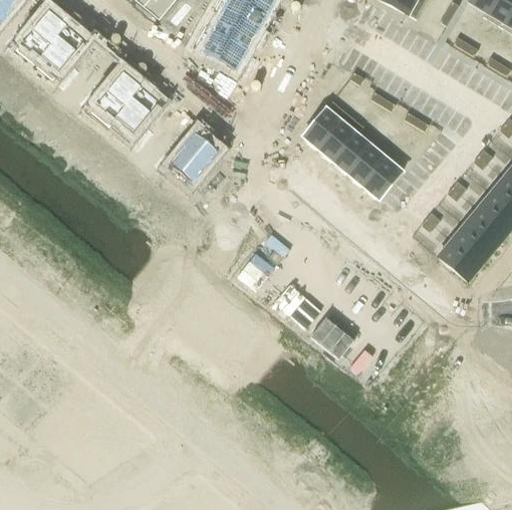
[(0,0),(0,21),(18,0),(0,0)]
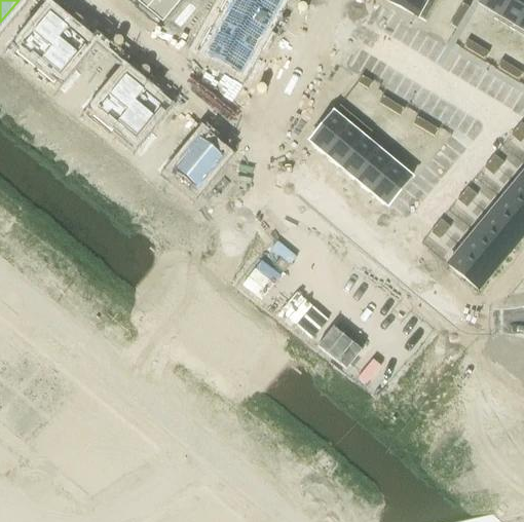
[(150,0),(147,4),(163,19),(179,0),(150,0)]
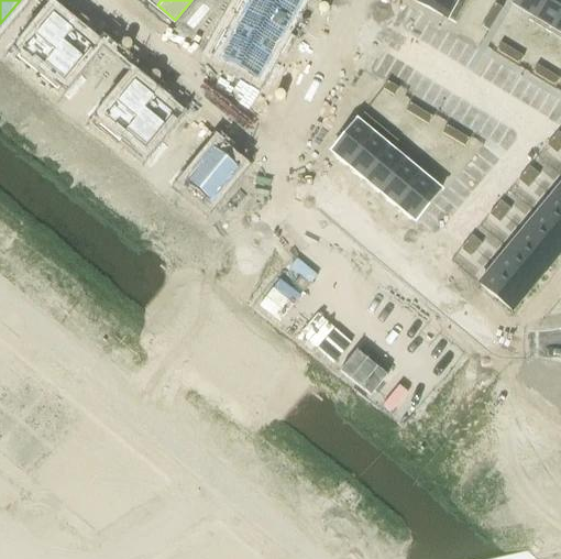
[(204,0),(196,10),(202,15),(210,6),(204,0)]
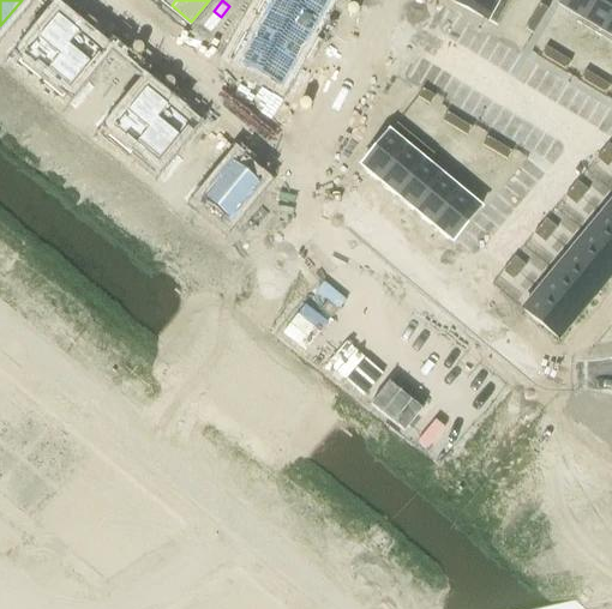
[(263,0),(258,8),(307,35),(319,12),(297,0),(263,0)]
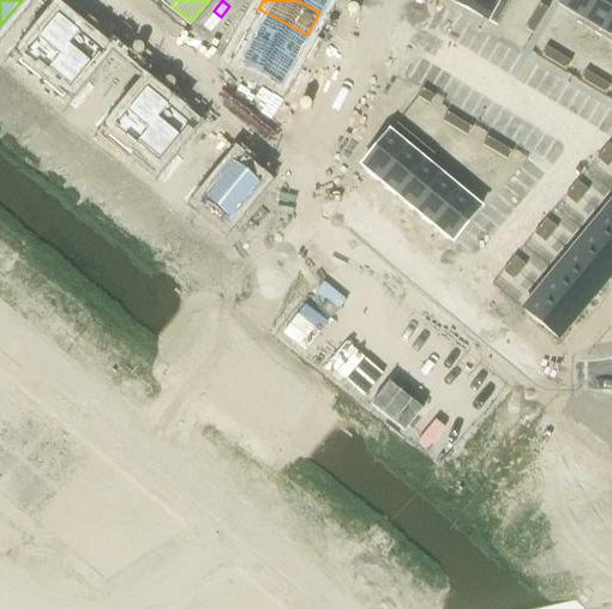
[(297,0),(319,12),(327,0),(297,0)]
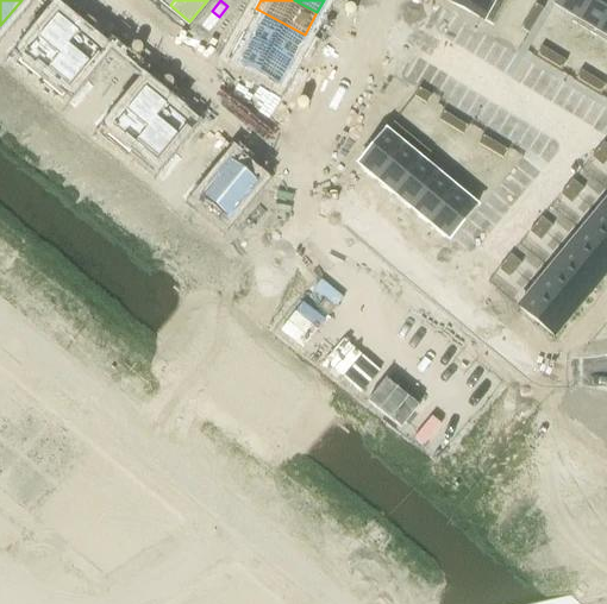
[(454,0),(494,21),(506,0),(454,0)]
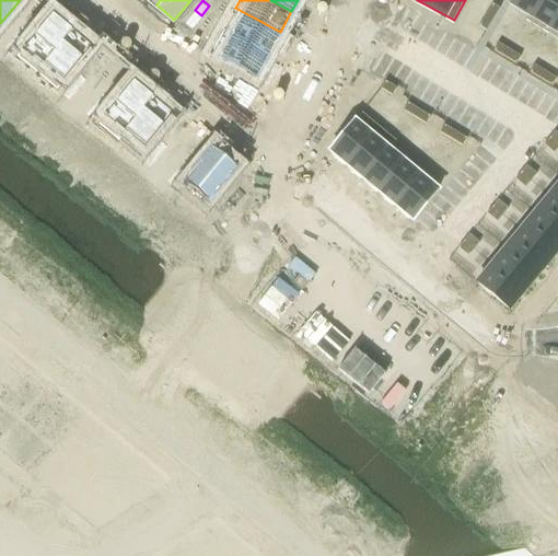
[(493,0),(486,12),(493,15),(501,4),(493,0)]
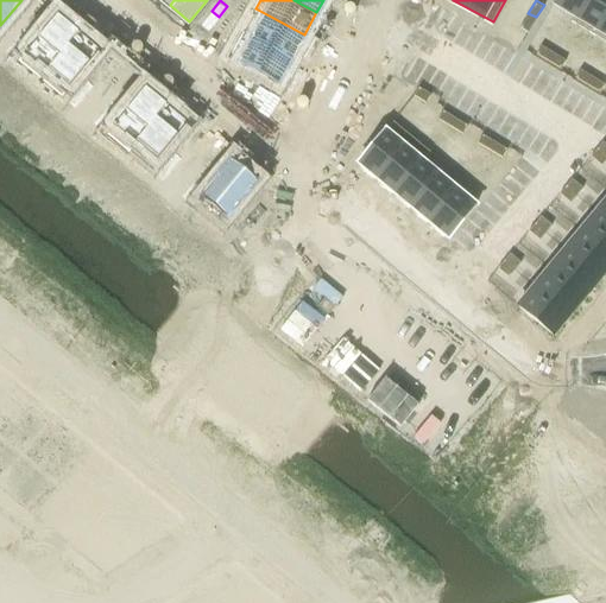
[(556,0),(556,1),(575,13),(573,18),(573,19),(585,0),(556,0)]
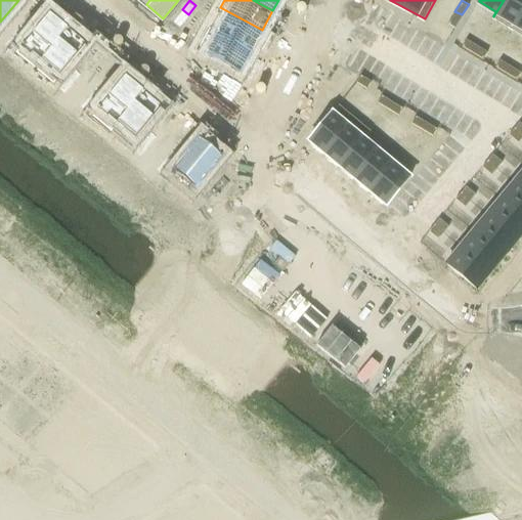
[(504,0),(493,16),(511,26),(521,6),(521,0),(504,0)]
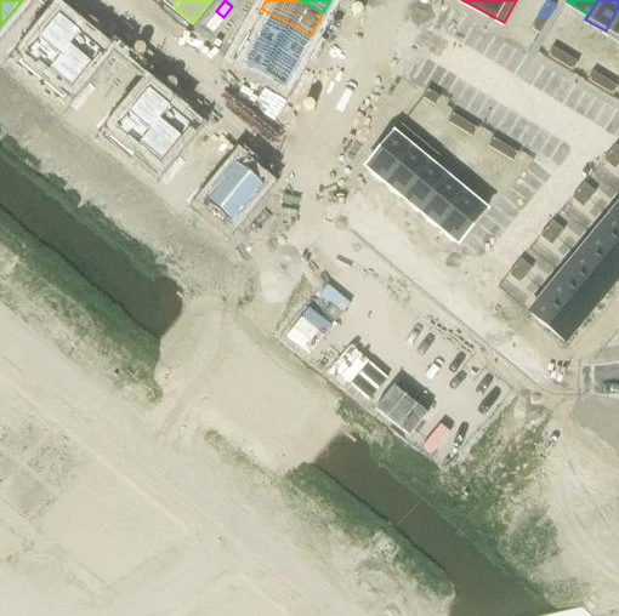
[(618,7),(606,30),(618,39),(618,7)]
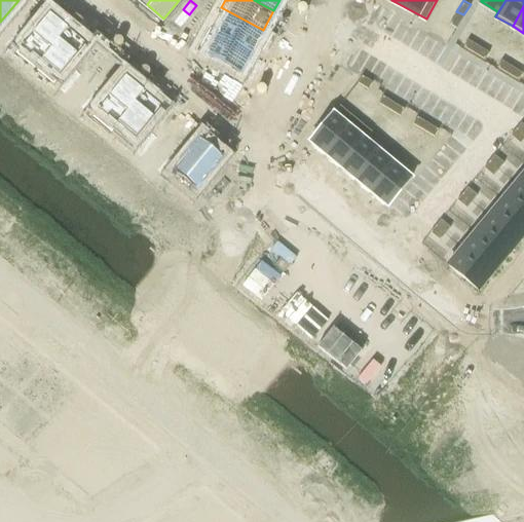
[(211,26),(211,27),(252,49),(263,30),(221,7),(221,8),(225,10),(216,28),(211,26)]
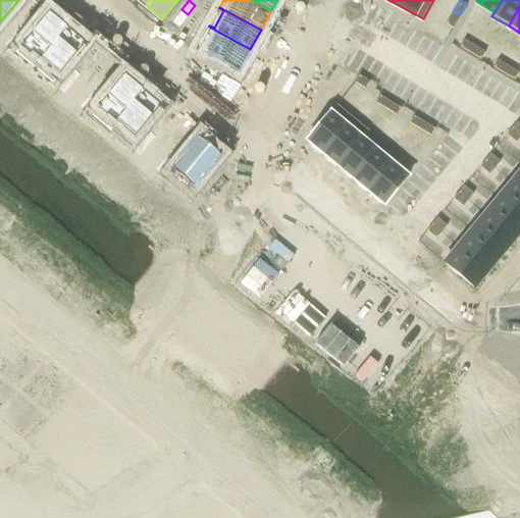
[(21,21),(5,41),(36,65),(68,24),(50,9),(33,31),(21,21)]
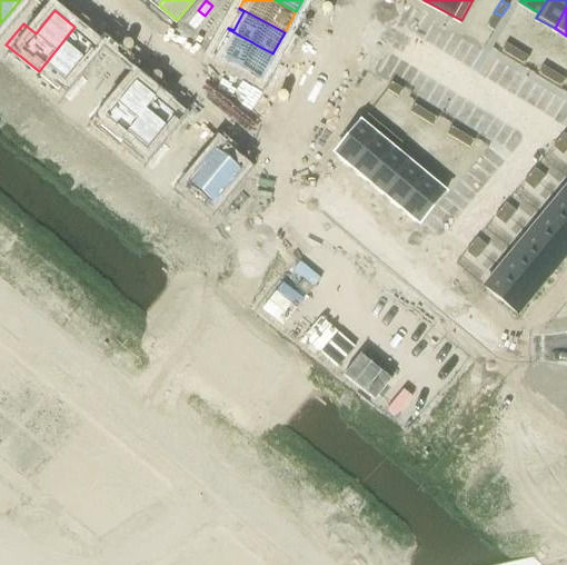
[(198,10),(189,20),(196,26),(205,16),(198,10)]
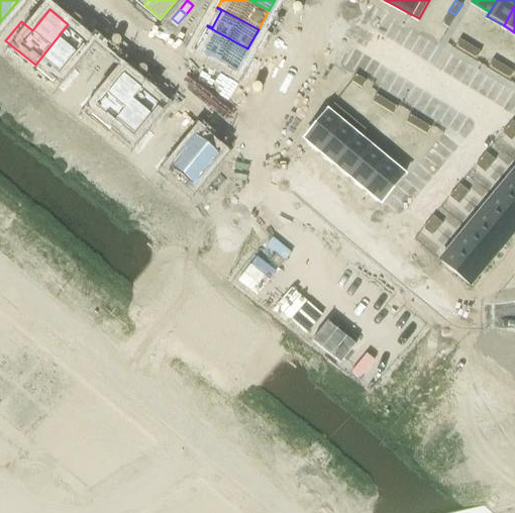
[(448,11),(442,21),(449,25),(455,14),(448,11)]
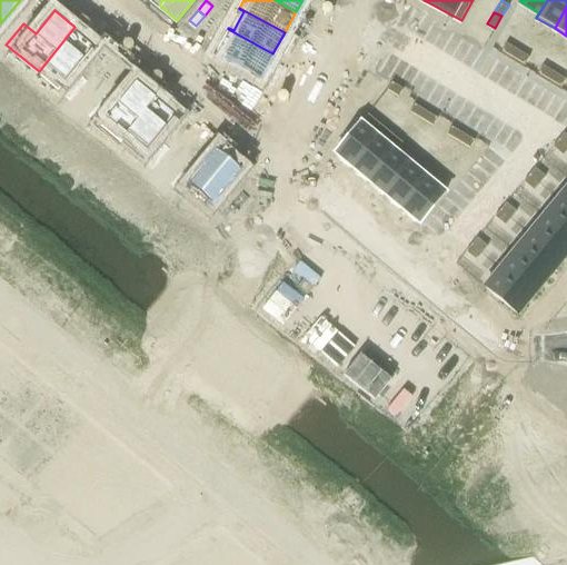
[(75,27),(39,71),(71,98),(89,77),(77,67),(96,43),(75,27)]
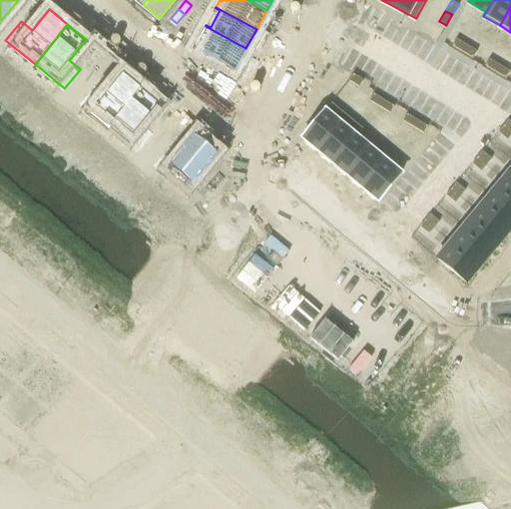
[(205,26),(194,45),(234,68),(245,48),(205,26)]
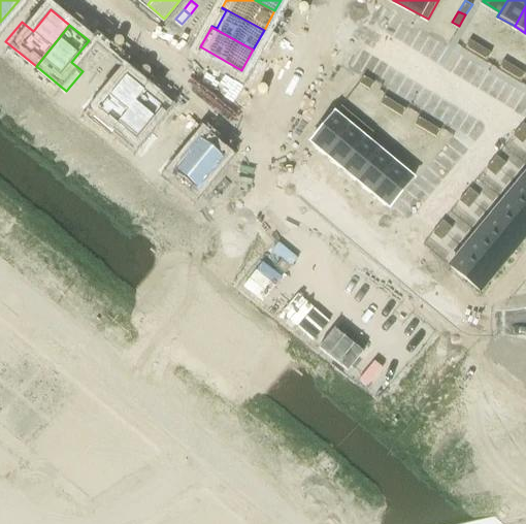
[(474,28),(470,35),(481,41),(486,34),(474,28)]
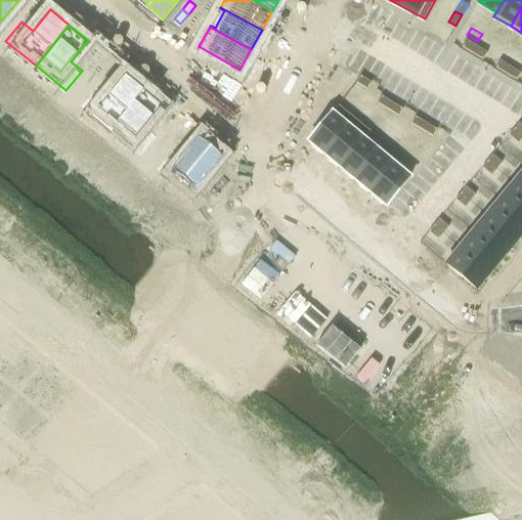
[(482,34),(477,41),(488,47),(492,40),(482,34)]
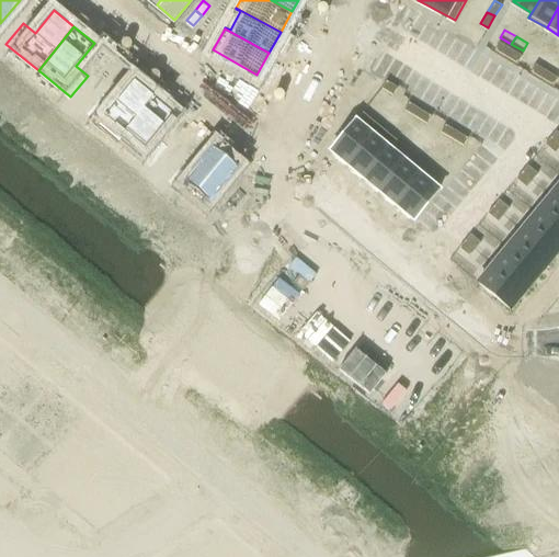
[(540,52),(536,59),(547,66),(551,58),(540,52)]
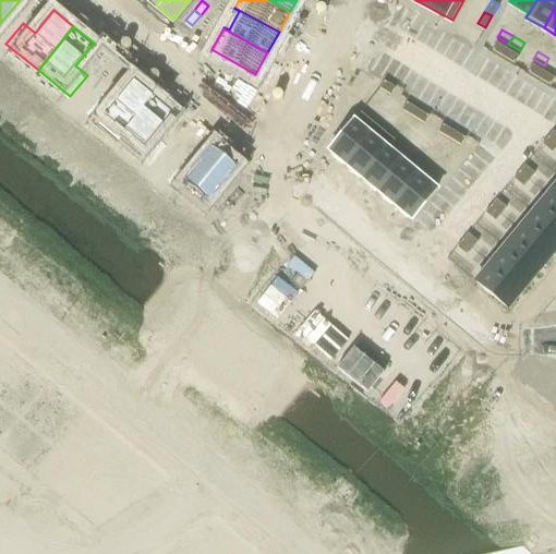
[(555,62),(548,58),(544,65),(555,72),(555,62)]
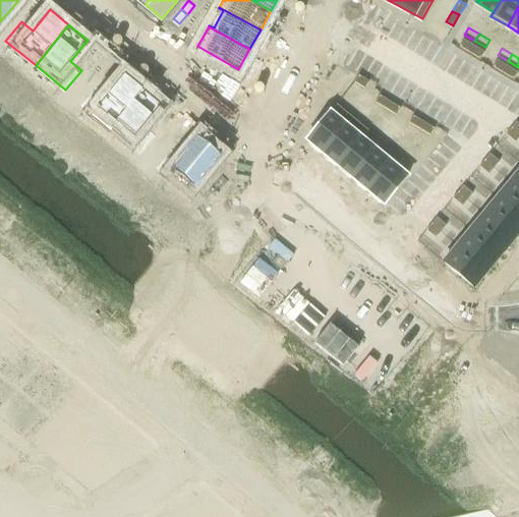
[(363,62),(359,69),(370,75),(375,68),(363,62)]
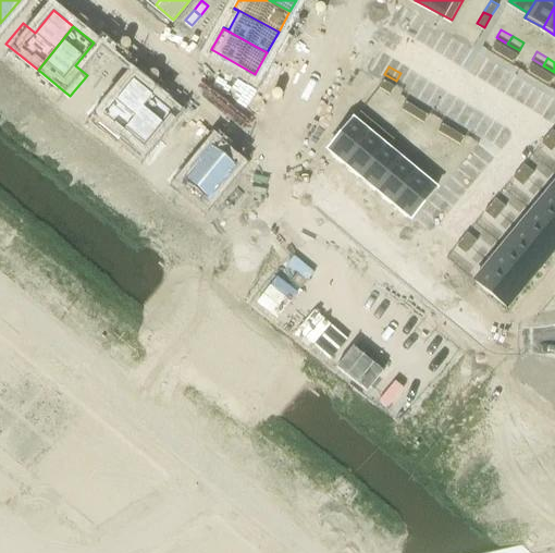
[(103,89),(86,110),(118,136),(153,94),(134,76),(115,99),(103,89)]
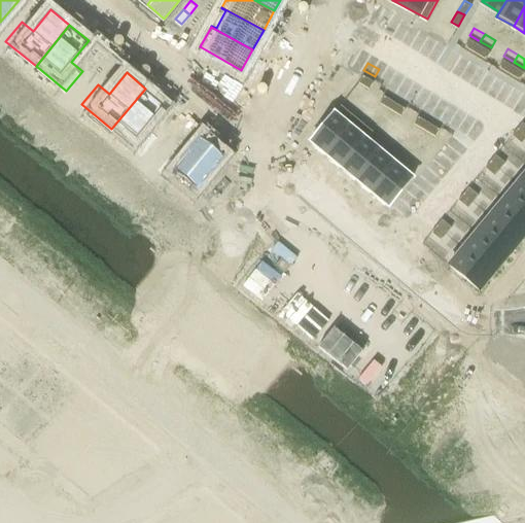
[(389,83),(385,91),(395,97),(399,90),(389,83)]
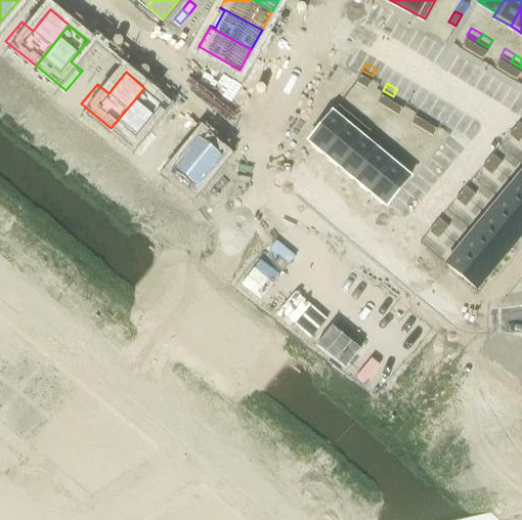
[(144,88),(111,128),(112,129),(115,125),(132,139),(129,142),(141,153),(157,133),(145,124),(164,103),(144,88)]
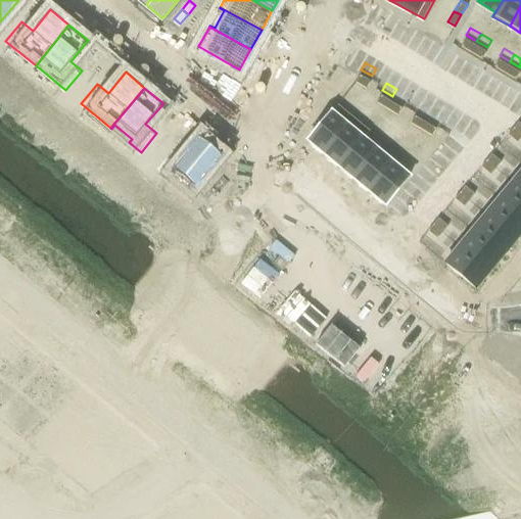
[(396,89),(392,96),(403,102),(407,95),(396,89)]
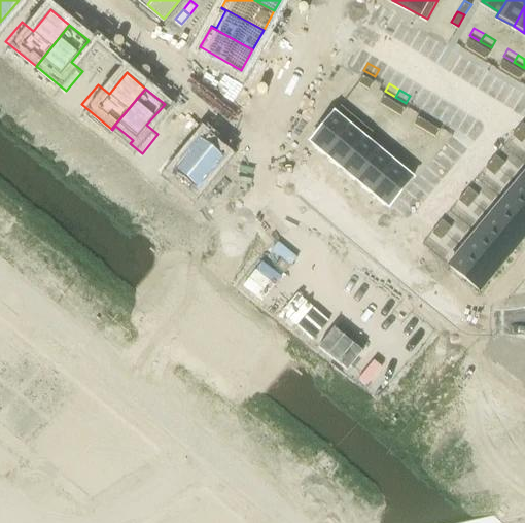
[(341,103),(310,140),(326,153),(357,116),(341,103)]
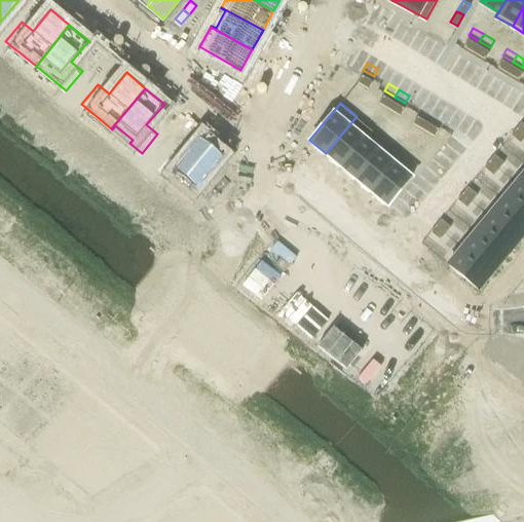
[(422,104),(418,111),(428,117),(433,110),(422,104)]
